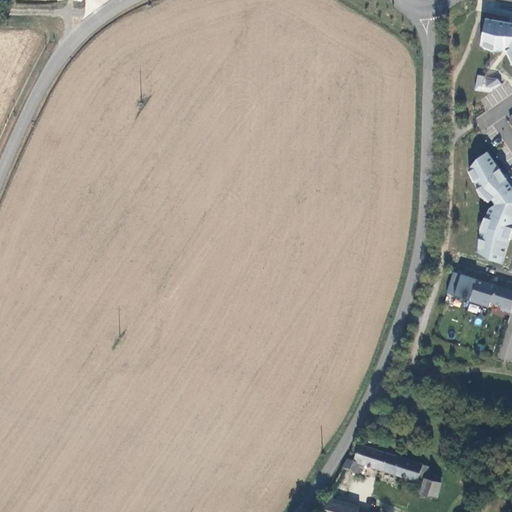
[(479,48),(508,53),(507,64),(511,64),(511,23),(484,18),(479,48)]
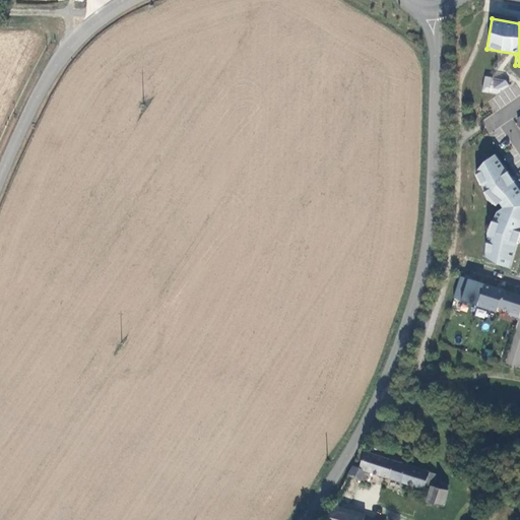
[(506,92),(508,79),(484,76),(482,89),(506,92)]
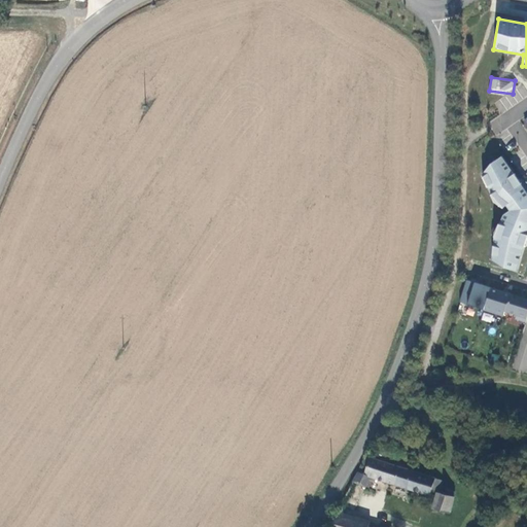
[(518,272),(526,240),(526,192),(501,155),(485,167),(481,180),(498,206),(505,208),(501,222),(498,223),(487,264),(518,272)]
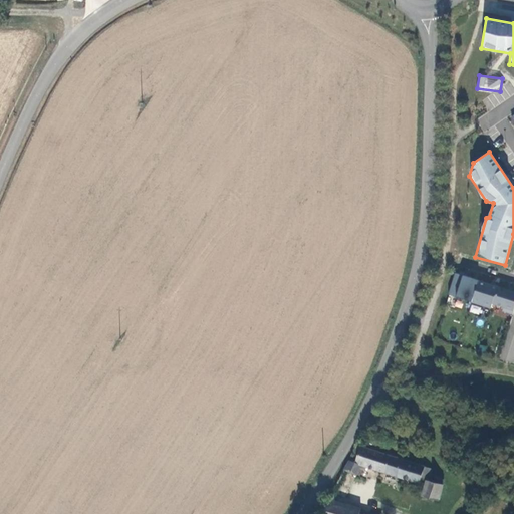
[(479,281),(455,273),(449,294),(472,302),(479,281)]
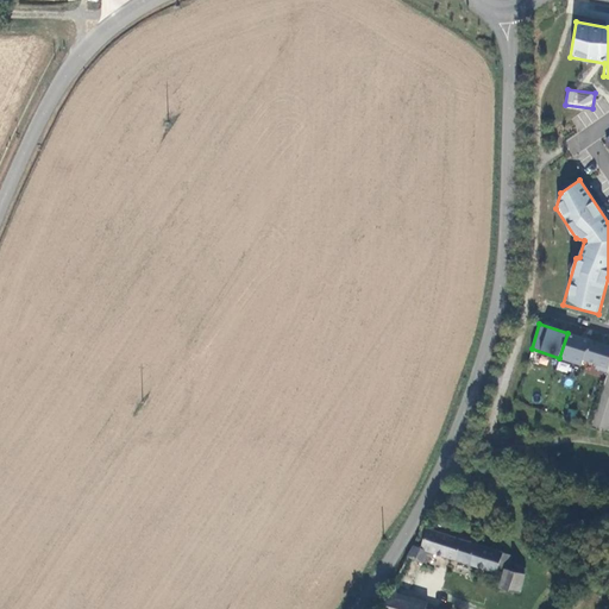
[(590,340),(567,333),(559,358),(582,365),(584,360),(590,340)]
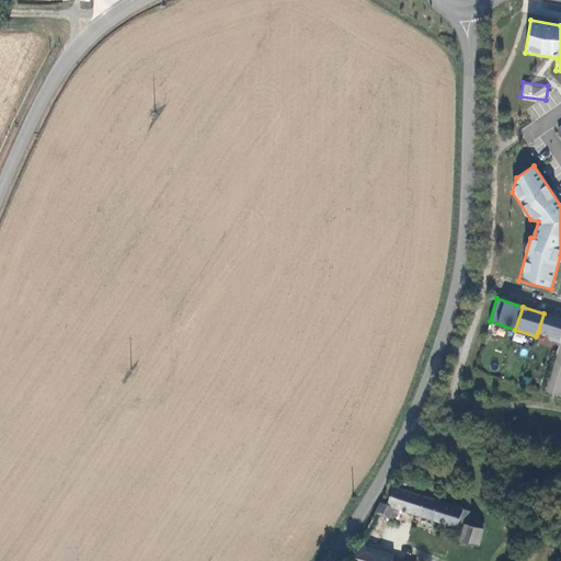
[(560,343),(560,340),(560,318),(544,313),(538,332),(550,335),(549,340),(560,343)]
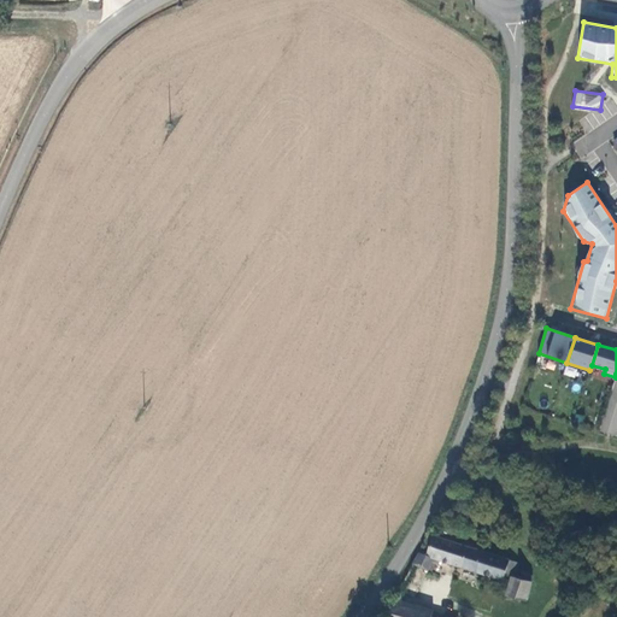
[(445,523),(444,523),(442,522),(441,523),(440,524),(439,526),(438,527),(438,528),(438,529),(439,533),(440,534),(441,534),(444,535),(446,534),(447,534),(450,533),(450,529),(450,527),(448,524),(447,523),(445,523)]
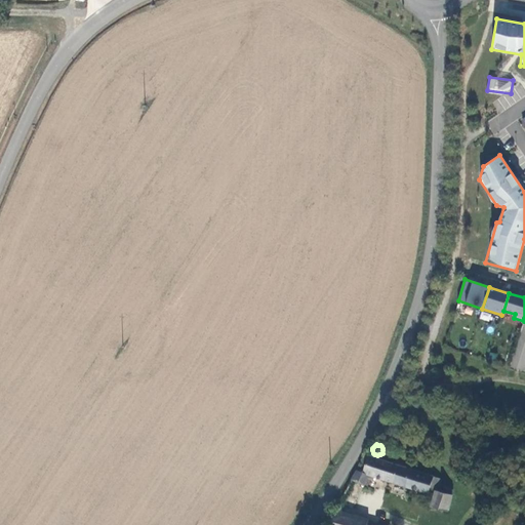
[(357,471),(352,480),(364,485),(370,475),(429,494),(430,490),(435,492),(431,507),(449,511),(452,495),(438,491),(442,479),(369,456),(363,473),(357,471)]
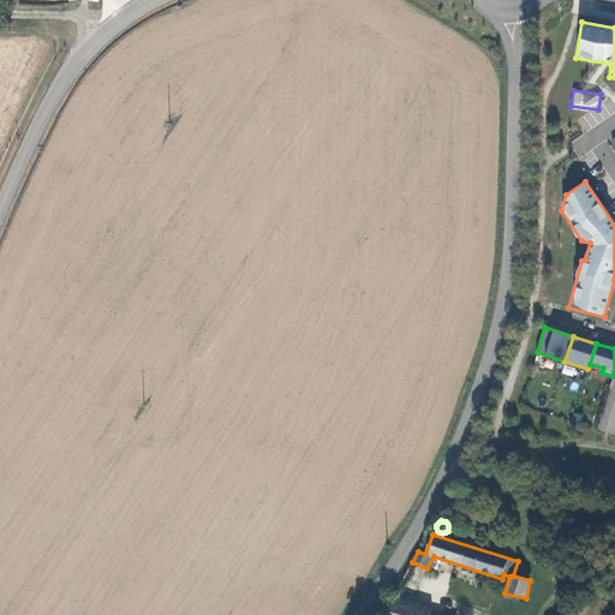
[(387,614),(430,614),(433,608),(399,598),(395,597),(387,614)]
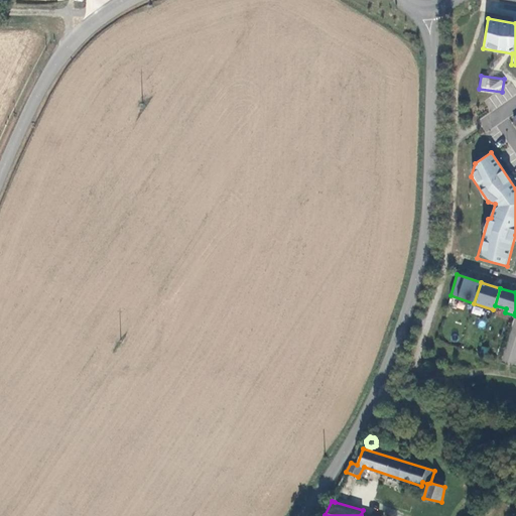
All buildings are outlined.
